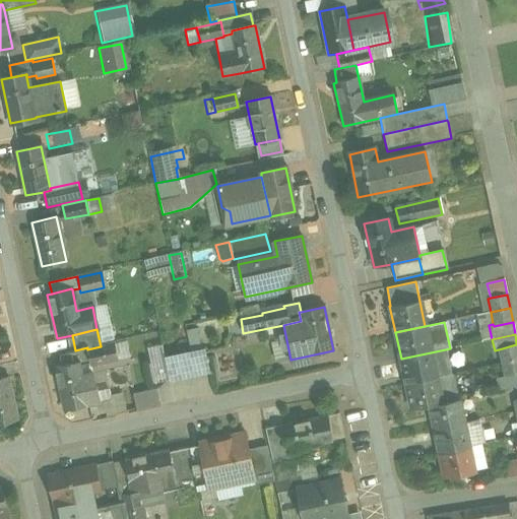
[(101,346),(87,349),(87,347),(75,350),(58,354),(60,366),(79,362),(80,366),(88,364),(89,366),(128,357),(124,341),(101,346)]
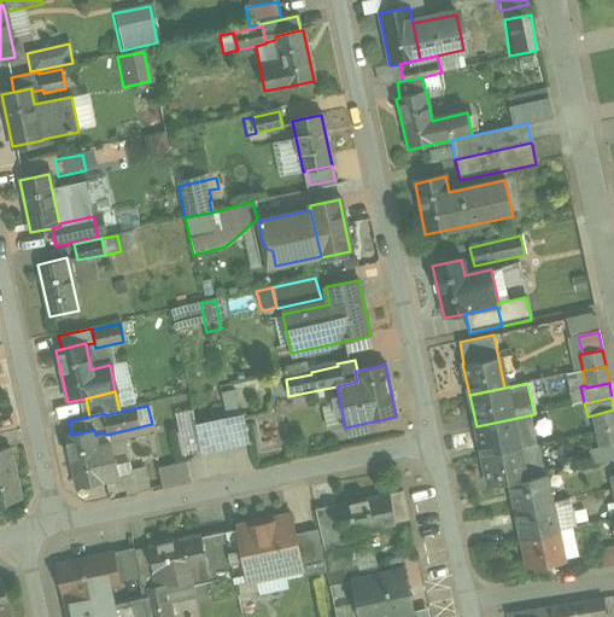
[(613,409),(592,415),(596,432),(613,428),(613,409)]
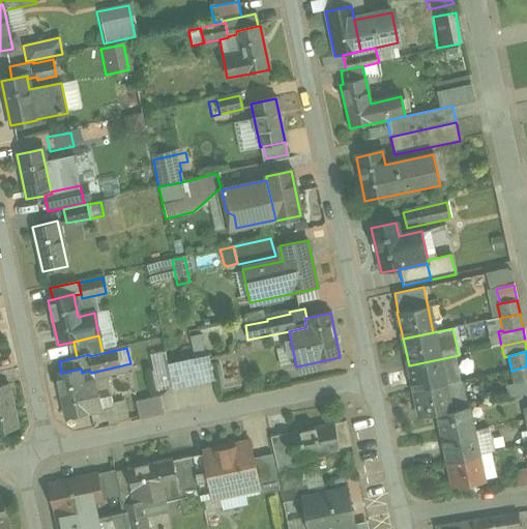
[(208,356),(194,359),(199,382),(212,379),(208,356)]
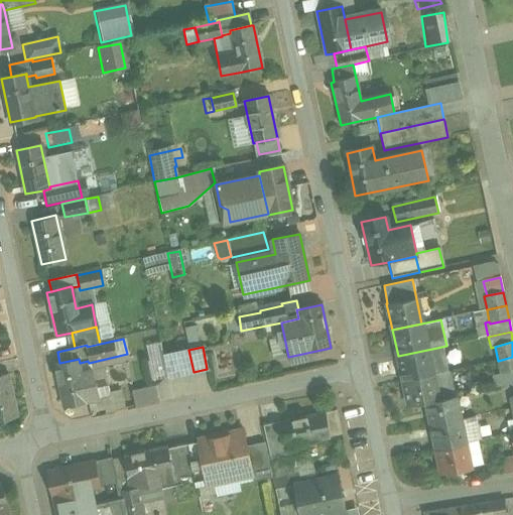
[(188,350),(176,353),(180,375),(194,372),(188,350)]
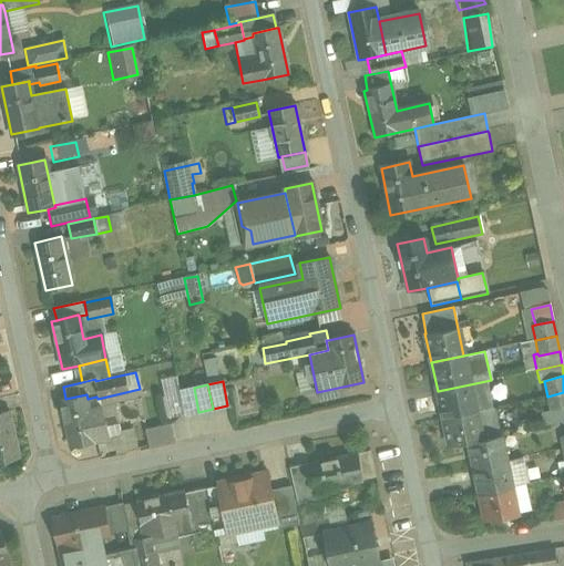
[(470,384),(438,391),(443,418),(475,411),(470,384)]
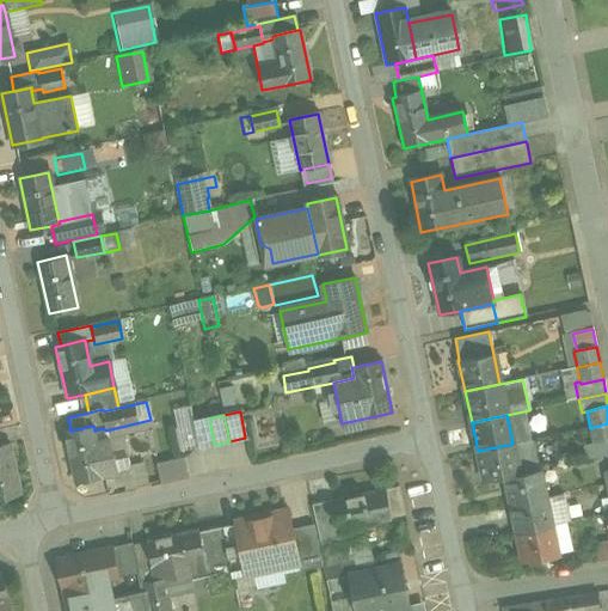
[(209,419),(194,422),(200,448),(214,445),(209,419)]
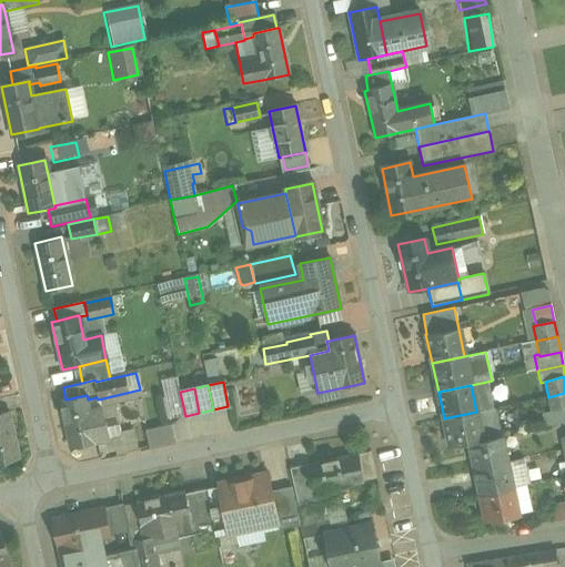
[(564,393),(548,397),(552,412),(564,408),(564,393)]
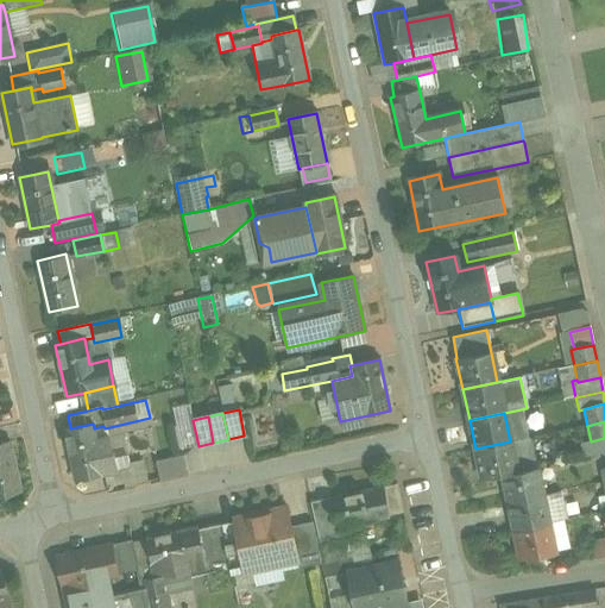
[(70,428),(64,430),(75,481),(117,471),(112,452),(111,453),(107,437),(96,439),(94,428),(93,424),(70,428)]
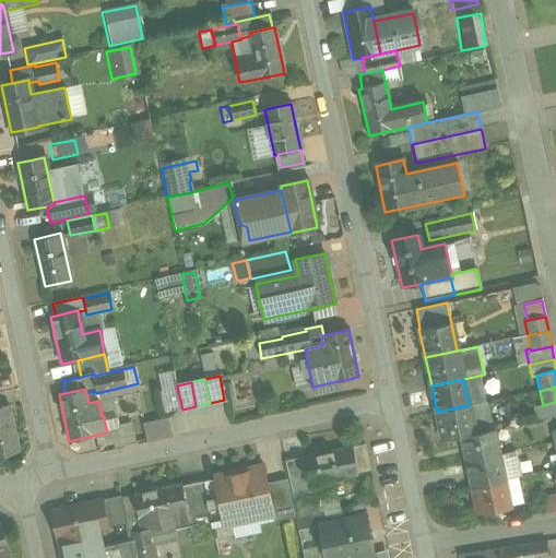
[(469,405),(437,412),(442,440),(462,437),(475,434),(469,405)]
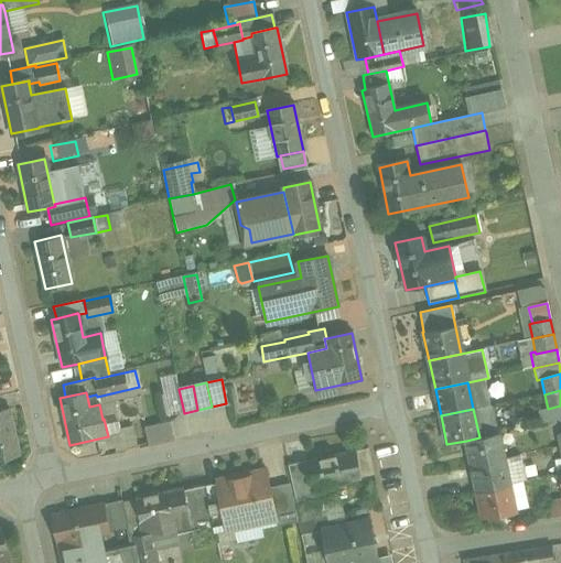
[(0,459),(18,456),(7,410),(0,411),(0,459)]
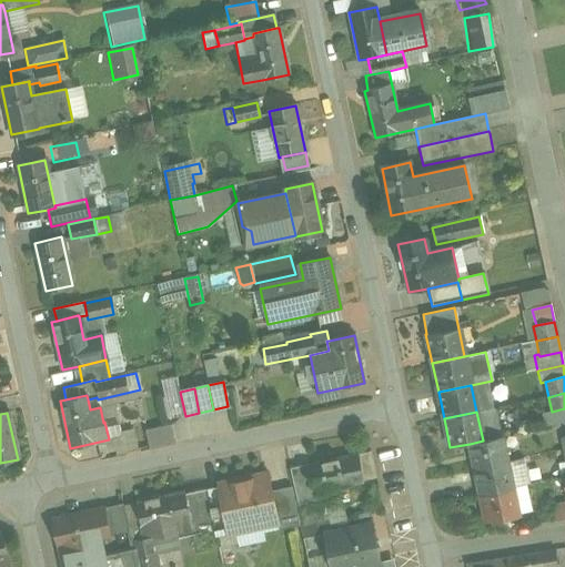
[(168,425),(144,431),(149,448),(172,443),(168,425)]
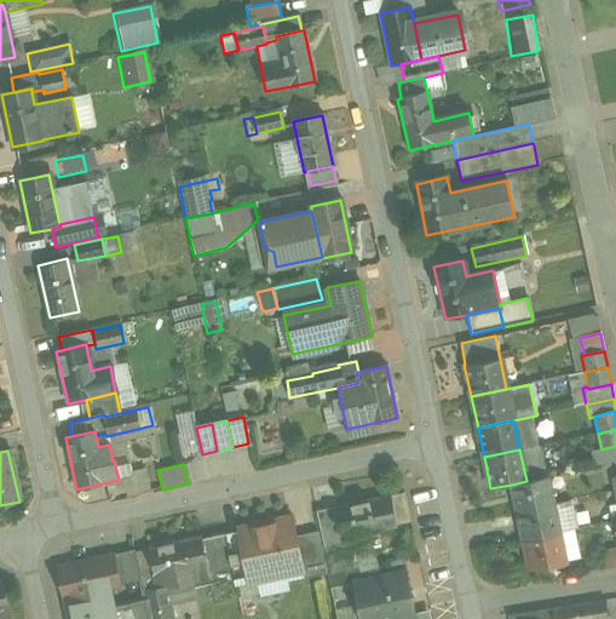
[(527,481),(512,485),(518,513),(553,506),(547,477),(527,481)]
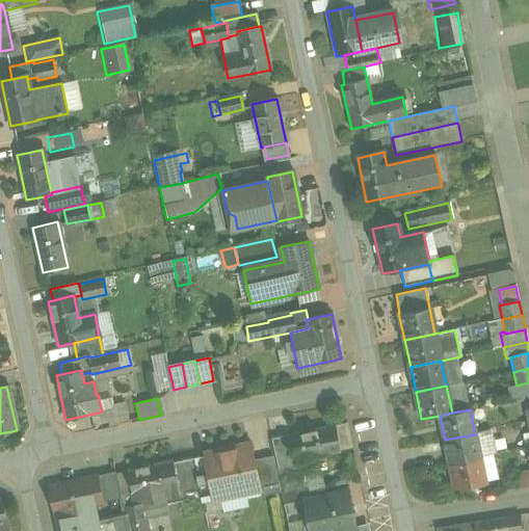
[(346,423),(335,425),(340,451),(351,448),(346,423)]
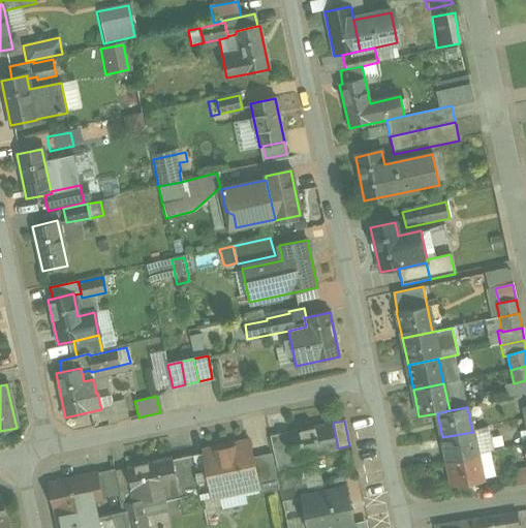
[(333,423),(287,433),(294,458),(295,458),(338,448),(333,423)]
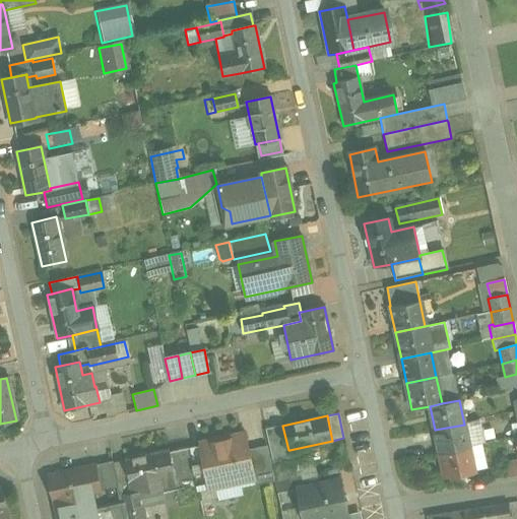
[(464,425),(435,430),(439,453),(468,447),(464,425)]
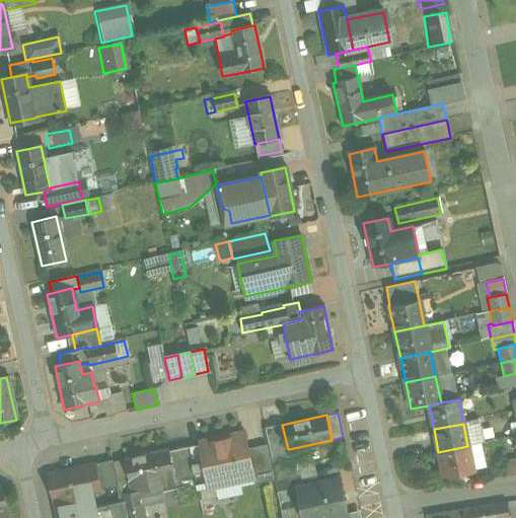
[(282,425),(265,429),(273,464),(292,460),(289,449),(288,449),(282,425)]
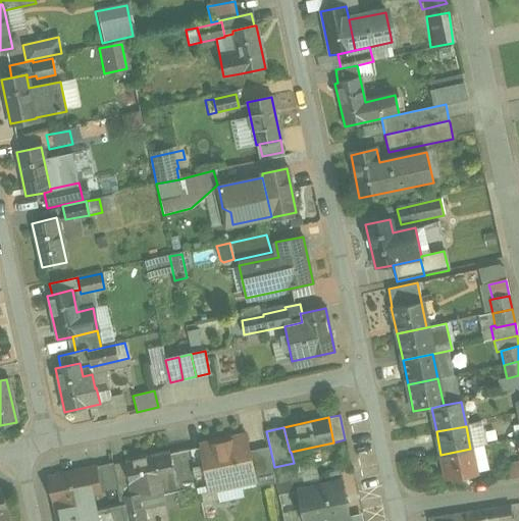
[(246,434),(200,445),(201,448),(189,450),(196,481),(198,491),(201,491),(215,487),(253,479),(255,479),(250,452),(246,434)]
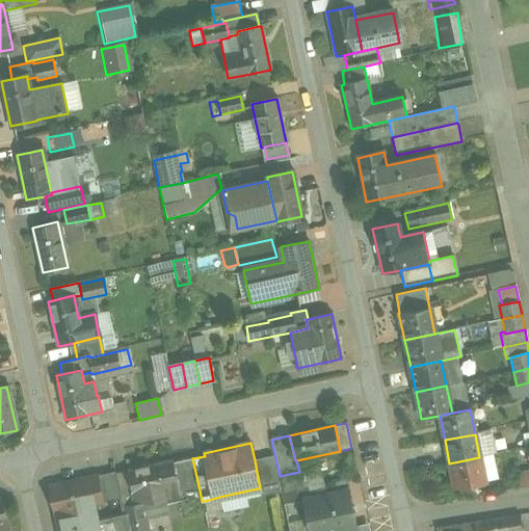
[(272,456),(255,460),(260,488),(258,488),(260,497),(281,493),(272,456)]
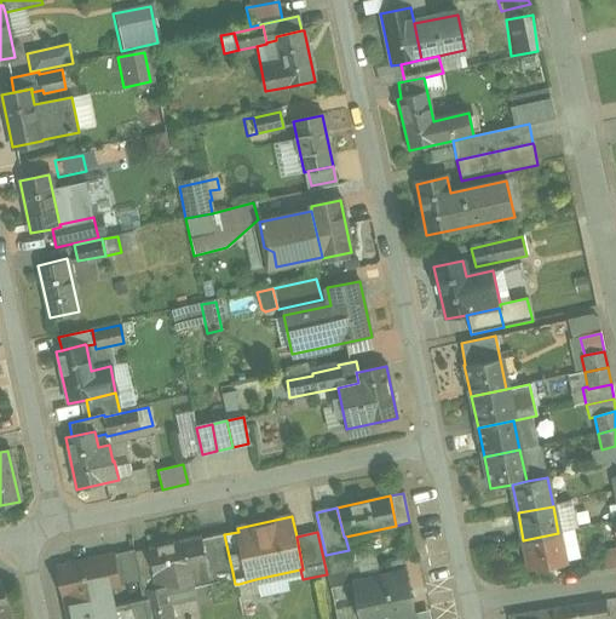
[(558,533),(523,540),(529,569),(564,562),(558,533)]
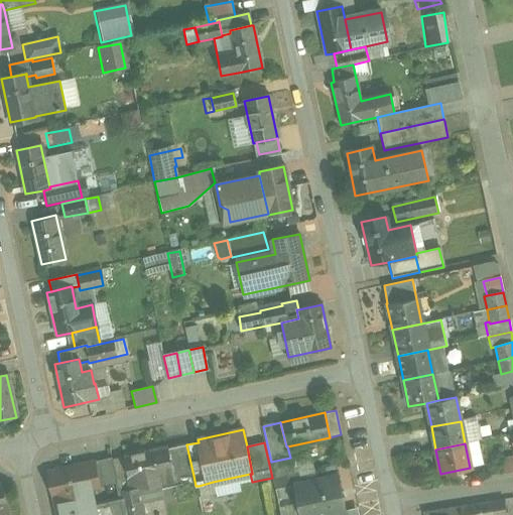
[(186,444),(167,449),(172,472),(170,472),(172,481),(194,476),(186,444)]
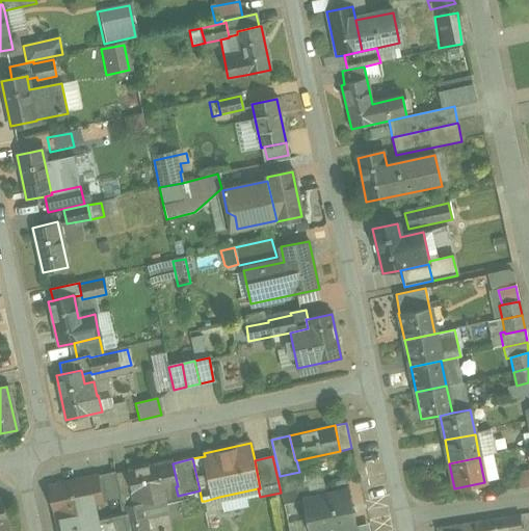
[(172,460),(127,471),(133,497),(135,504),(141,503),(178,496),(176,486),(178,486),(173,463),(172,460)]
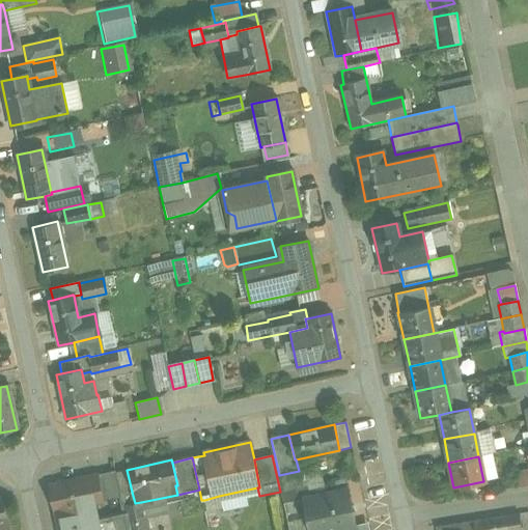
[(299,471),(279,475),(282,492),(302,487),(299,471)]
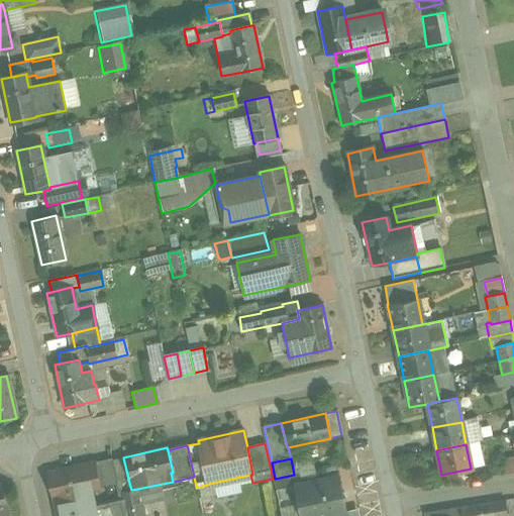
[(111,459),(48,474),(55,499),(56,498),(59,514),(58,514),(58,515),(62,515),(95,515),(94,507),(92,501),(78,505),(76,494),(116,485),(111,459)]
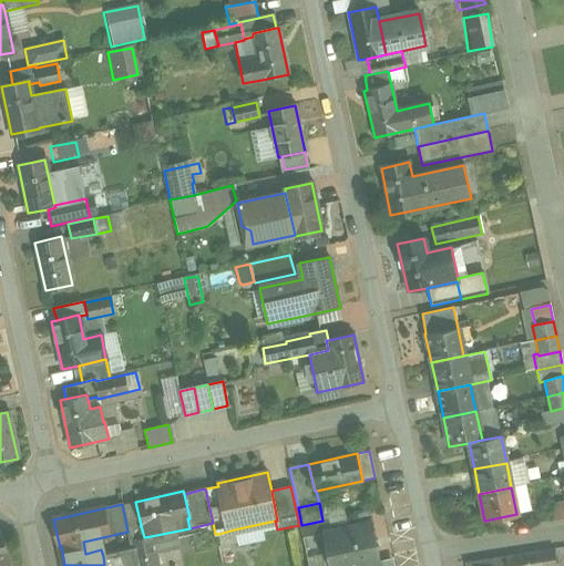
[(371,523),(324,534),(330,565),(362,565),(375,563),(379,563),(371,523)]
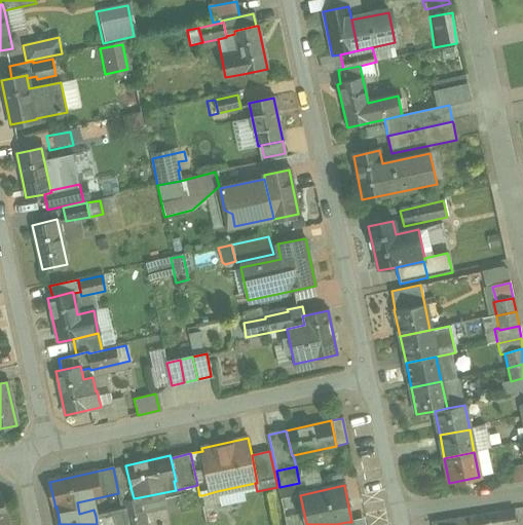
[(217,491),(202,495),(204,507),(219,504),(217,491)]
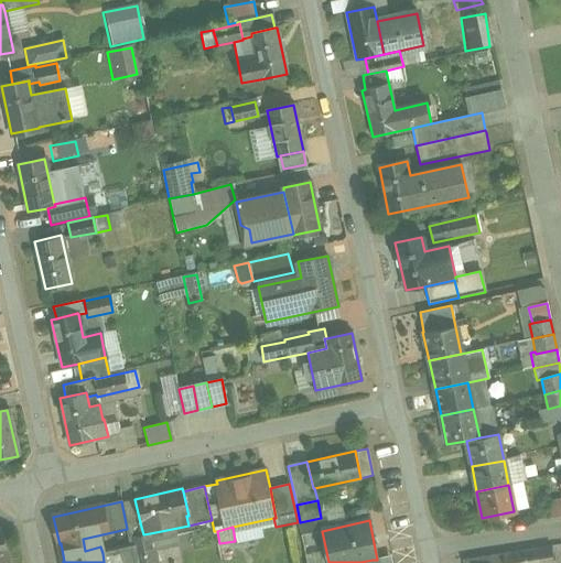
[(143,534),(131,538),(133,547),(137,562),(155,562),(150,533),(143,534)]
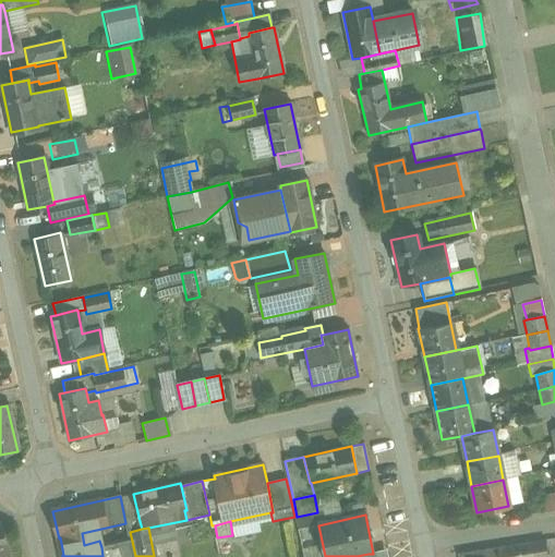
[(135,556),(132,541),(101,547),(103,556),(135,556)]
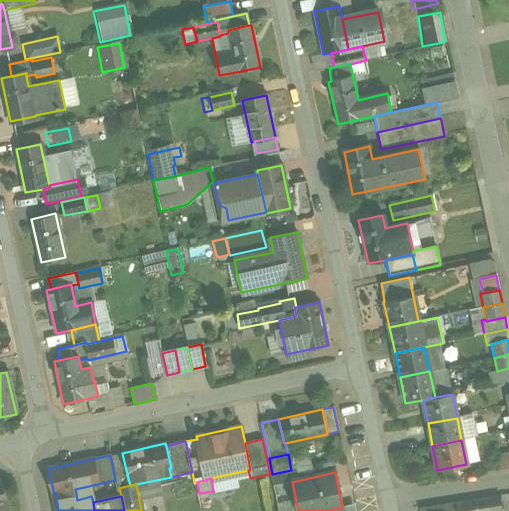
[(500,510),(498,497),(426,508),(427,509),(430,509),(430,510),(500,510)]
